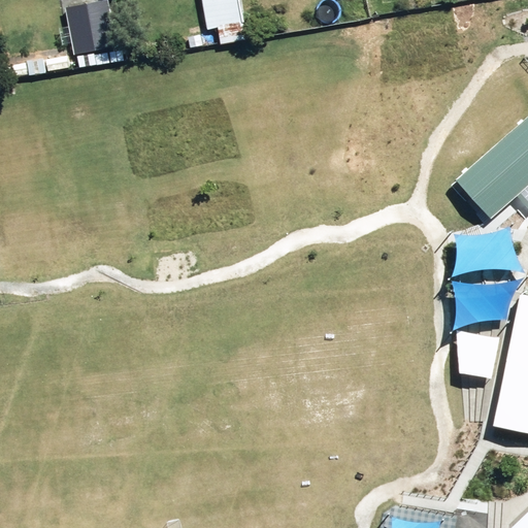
[(85,54),(87,66),(103,64),(101,50),(122,45),(113,0),(111,0),(72,6),(79,55),(85,54)]
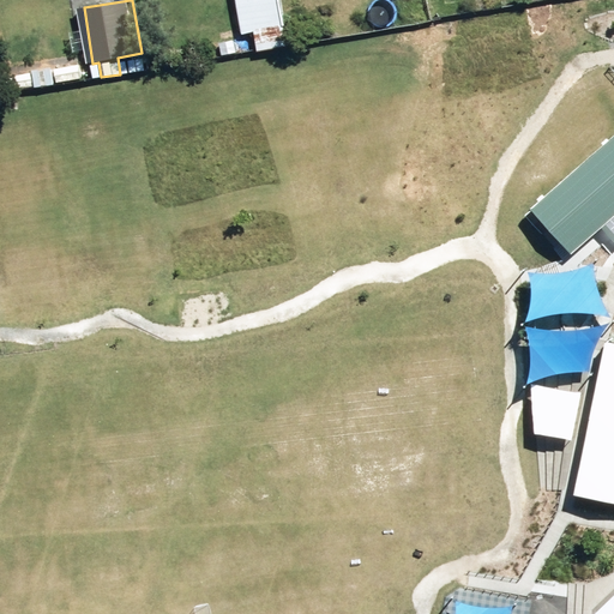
[(260,32),(264,52),(295,47),(286,0),(244,0),(250,34),(260,32)]
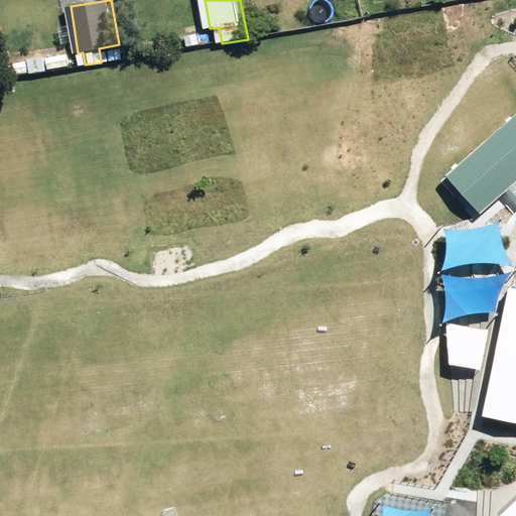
[(188,35),(190,45),(204,43),(202,33),(188,35)]
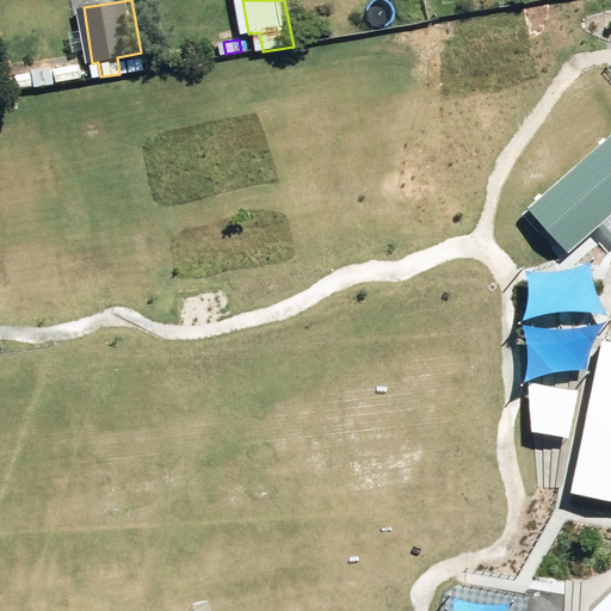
[(131,59),(133,69),(148,69),(148,59),(131,59)]
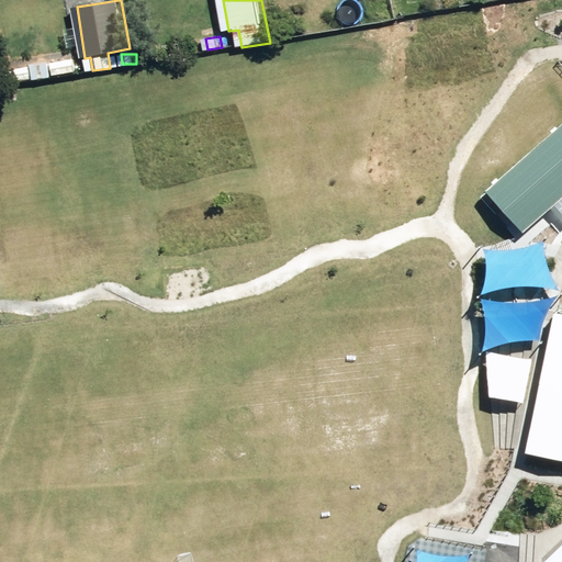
[(55,62),(57,75),(80,71),(78,57),(55,62)]
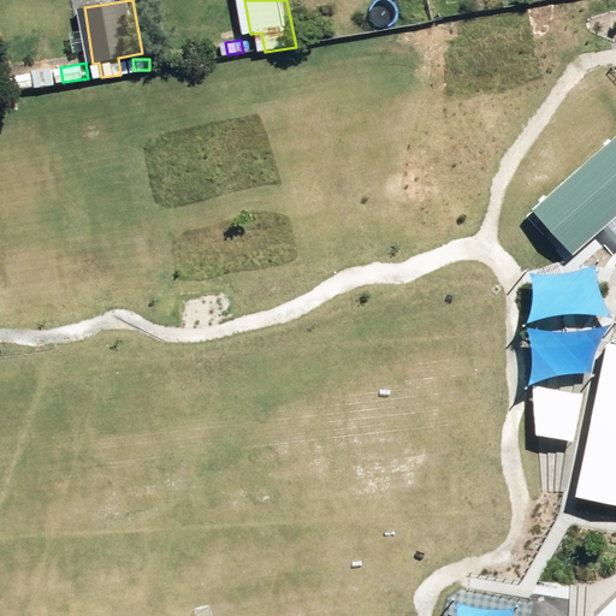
[(11,76),(13,90),(40,87),(36,72),(11,76)]
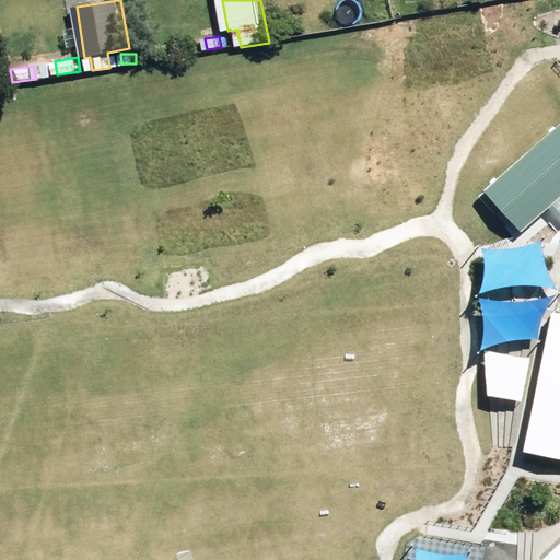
[(559,126),(485,191),(520,232),(547,209),(559,223),(559,126)]
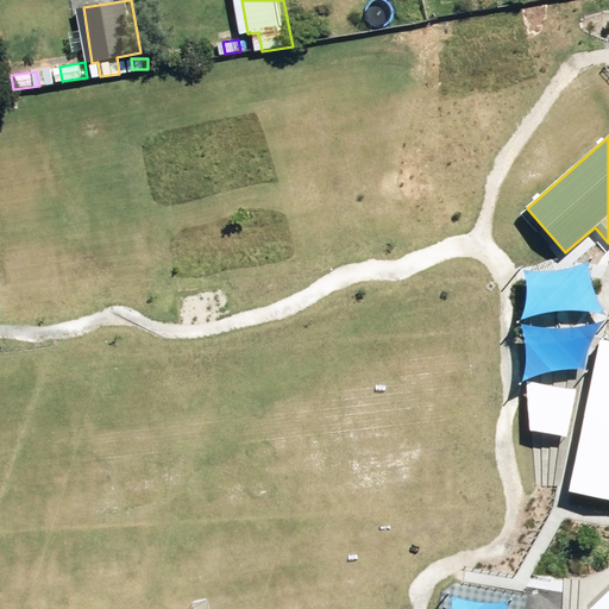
[(608,345),(601,344),(570,490),(573,491),(608,497),(608,345)]
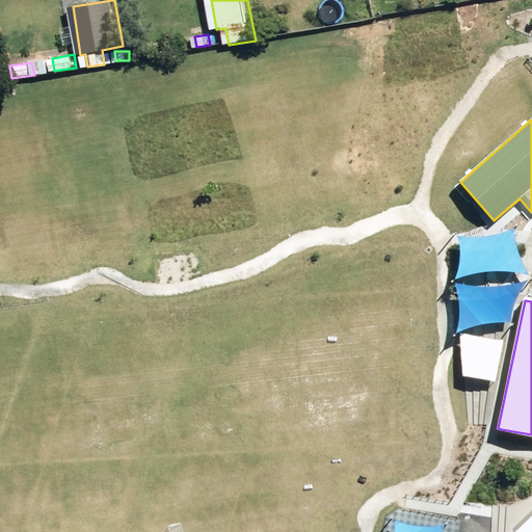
[(502,341),(461,335),(466,377),(494,381),(502,341)]
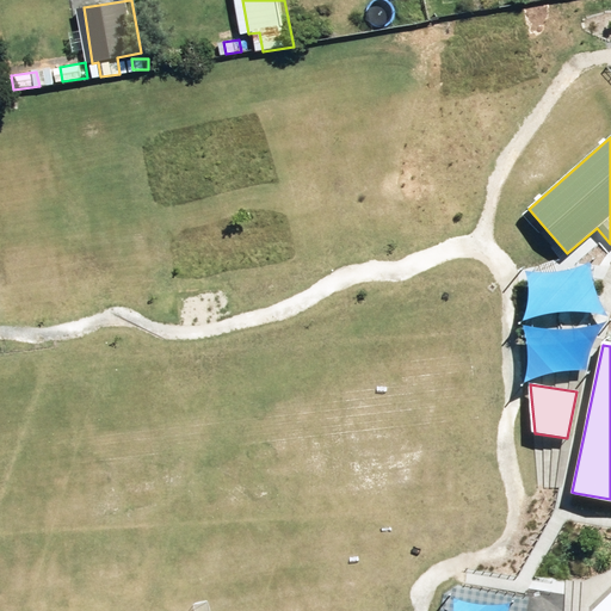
All buildings are outlined.
